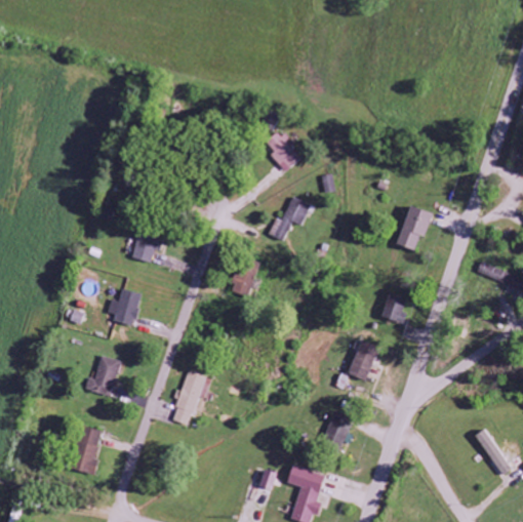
[(299,157),(283,139),(284,138),(277,131),(262,146),(285,170),(299,157)]
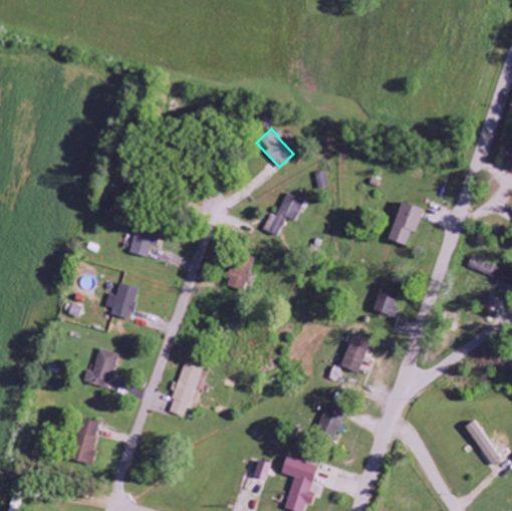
[(315,171),(317,188),(326,187),(324,170),(315,171)]
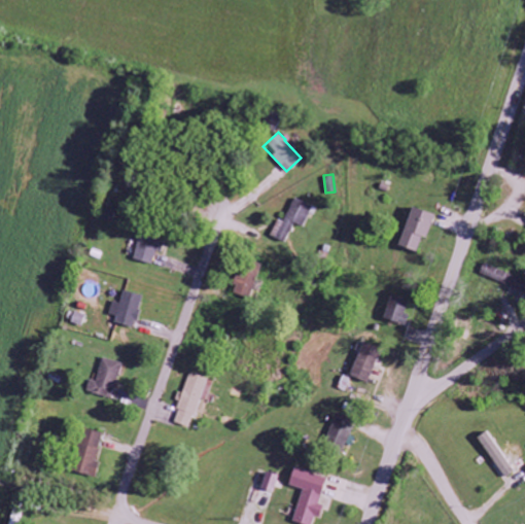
[(284,242),(292,221),(302,225),(308,211),(311,212),(314,206),(292,197),(274,237),(284,242)]
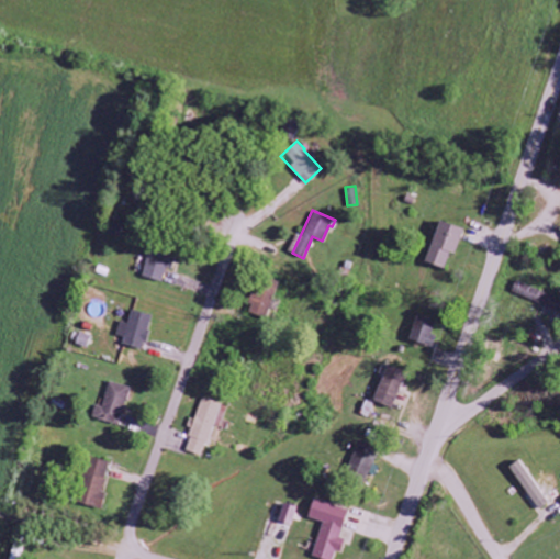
[(463,228),(439,220),(424,260),(444,268),(449,252),(454,253),(463,228)]
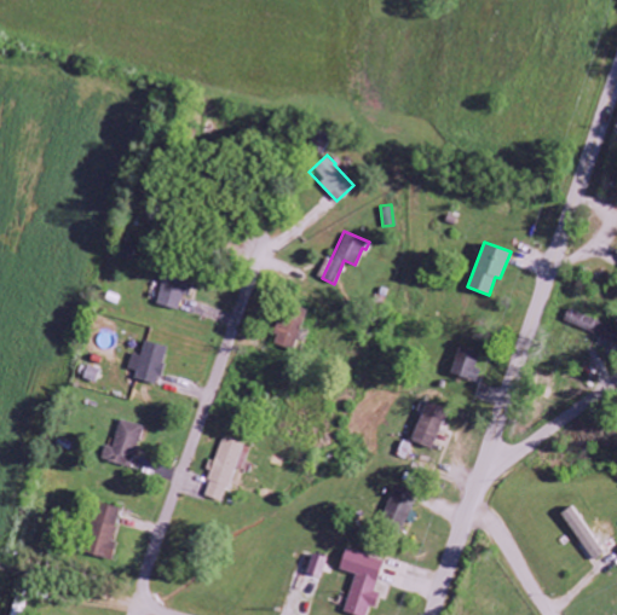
[(191,282),(165,273),(155,302),(177,309),(182,293),(188,295),(191,282)]
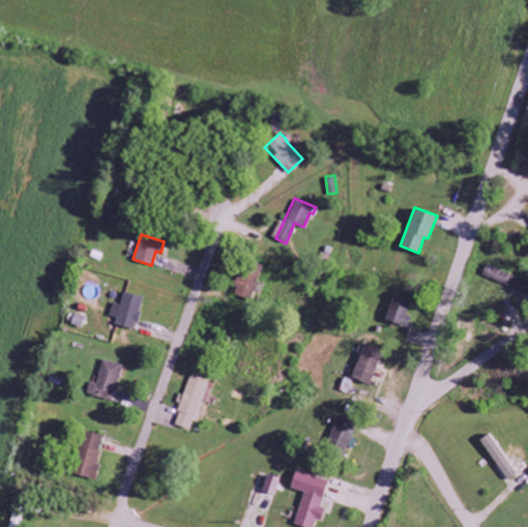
[(262,267),(244,260),(232,292),(250,299),(262,267)]
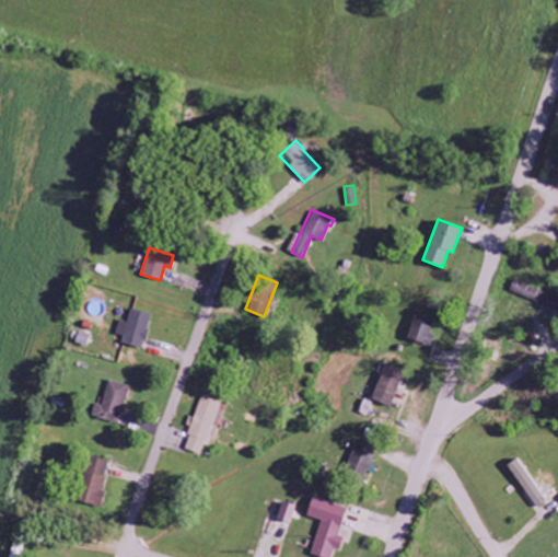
[(557,310),(557,309),(557,297),(513,279),(509,290),(557,310)]
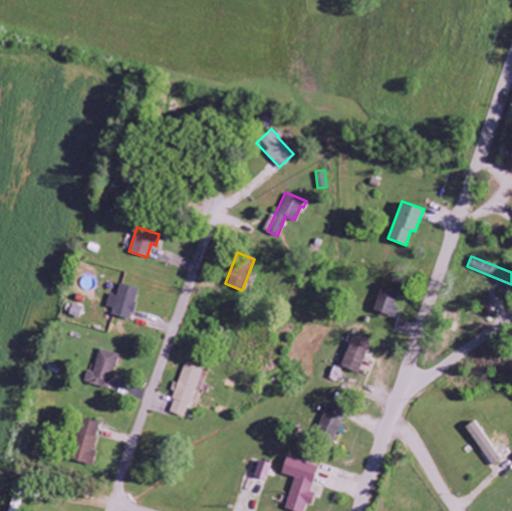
[(115,294),(110,293),(106,313),(132,318),(138,286),(117,283),(115,294)]
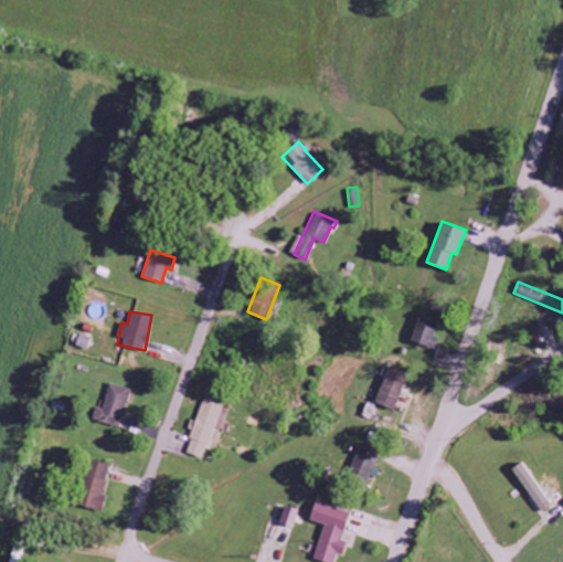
[(411,340),(434,347),(437,336),(433,335),(437,321),(417,316),(411,340)]
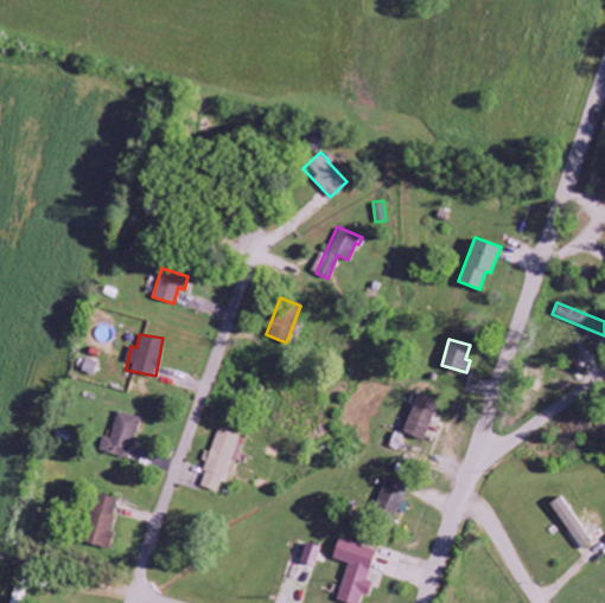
[(93,373),(97,360),(84,357),(81,370),(93,373)]
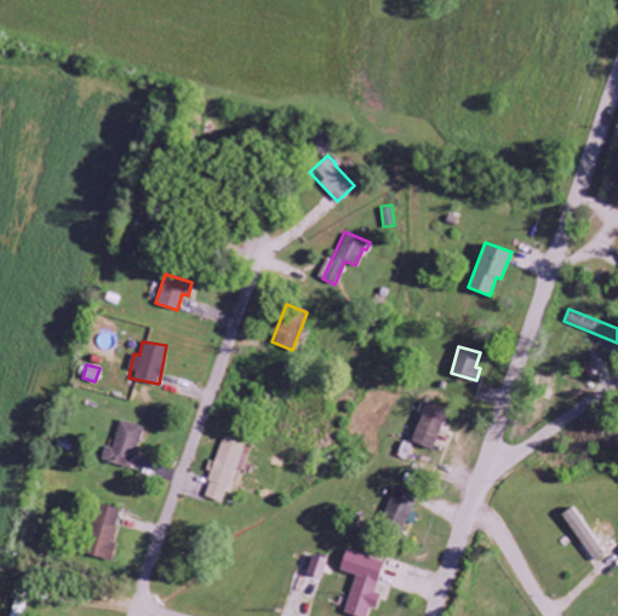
[(435,448),(446,408),(424,402),(413,442),(435,448)]
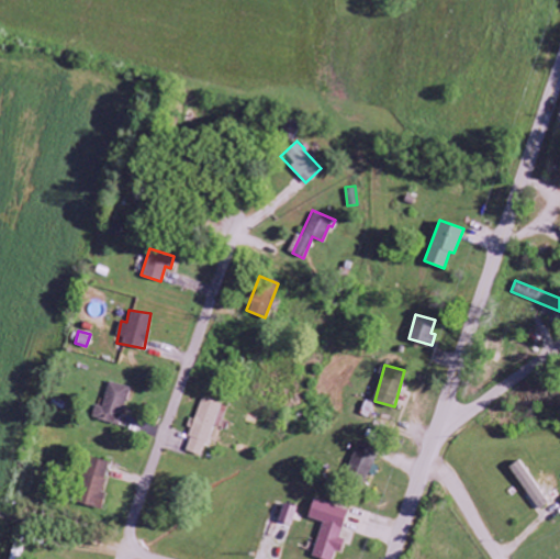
[(118,424),(130,387),(108,379),(96,417),(118,424)]
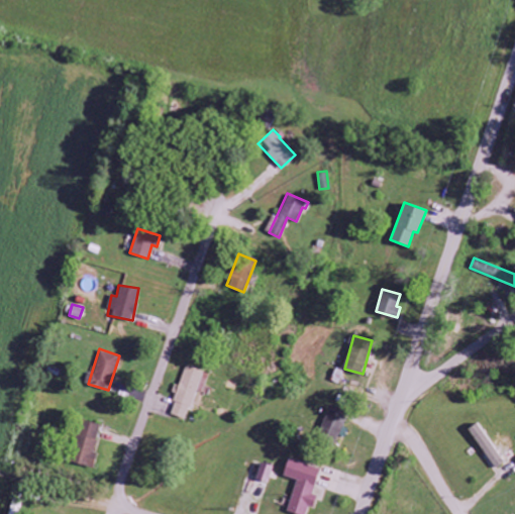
[(208,373),(185,365),(169,412),(186,418),(195,390),(201,392),(208,373)]
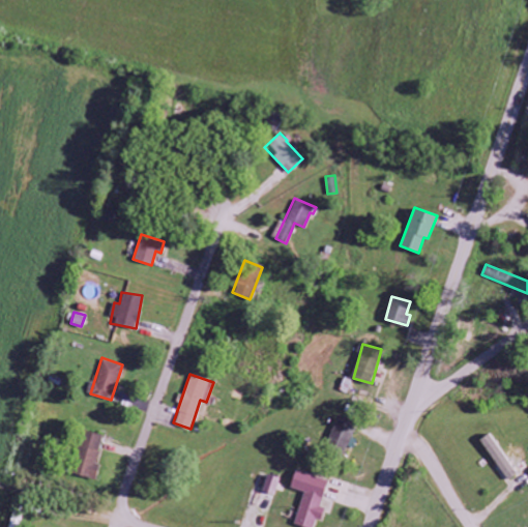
[(357,423),(339,415),(326,443),(345,451),(357,423)]
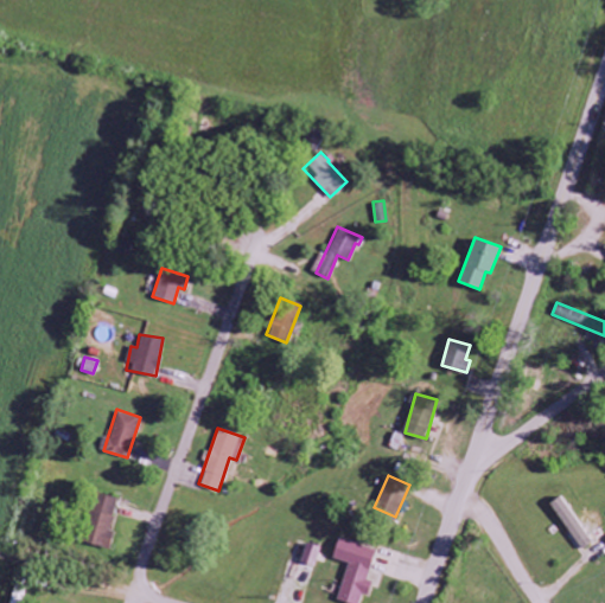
[(108,549),(114,531),(108,530),(118,498),(96,492),(82,541),(108,549)]
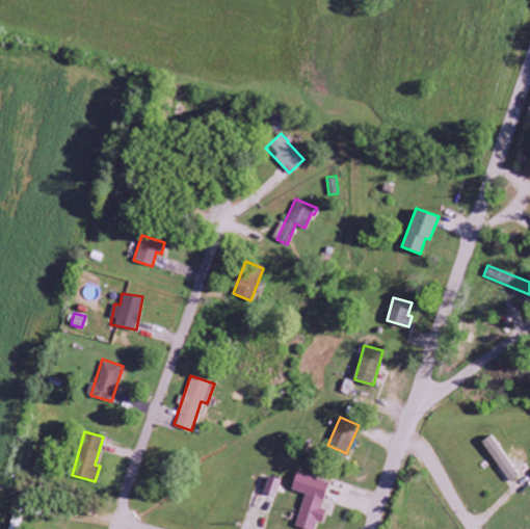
[(328,481),(296,471),(291,490),(303,493),(294,526),(307,528),(313,528),(316,521),(322,522),(326,508),(321,507),(328,481)]
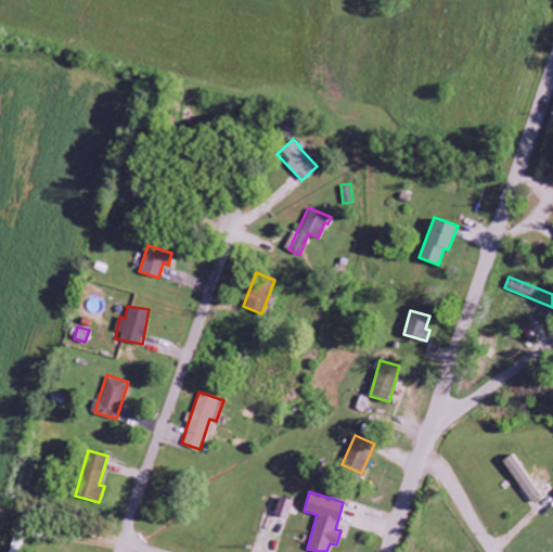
[(287,517),(293,500),(280,496),(274,514),(287,517)]
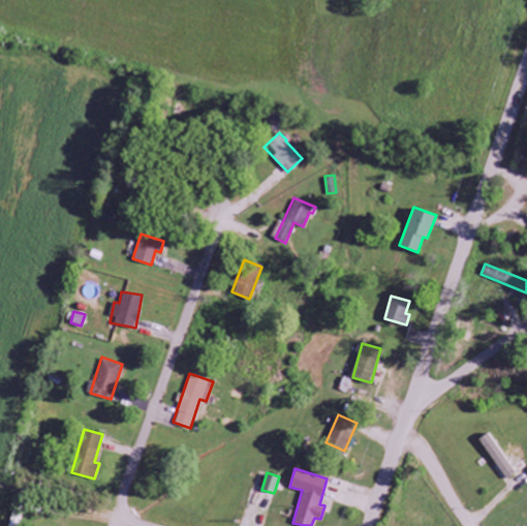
[(6,525),(18,525),(21,512),(9,511),(6,525)]
